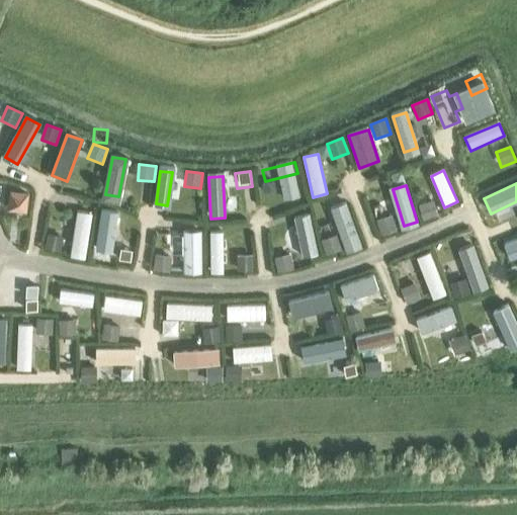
[(9,209),(25,211),(27,195),(11,193),(9,209)]
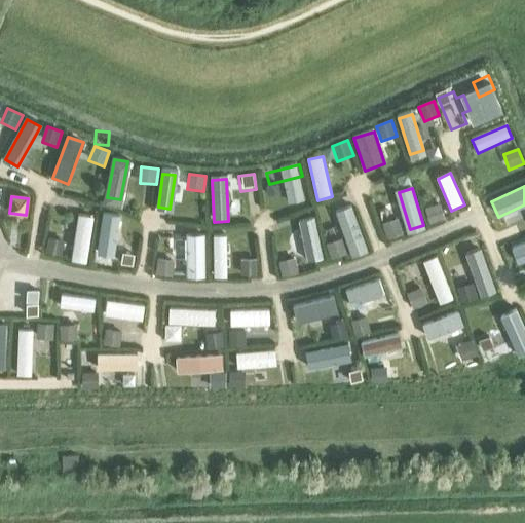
[(441,204),(425,210),(430,224),(446,219),(441,204)]
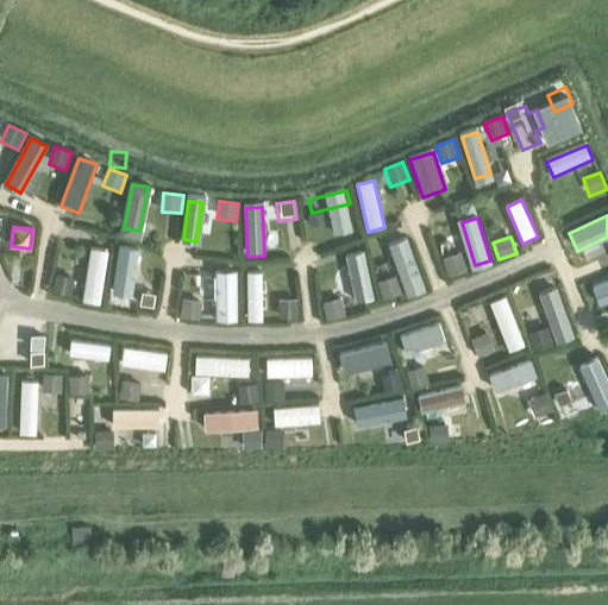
[(389,247),(408,296),(424,290),(406,241),(389,247)]
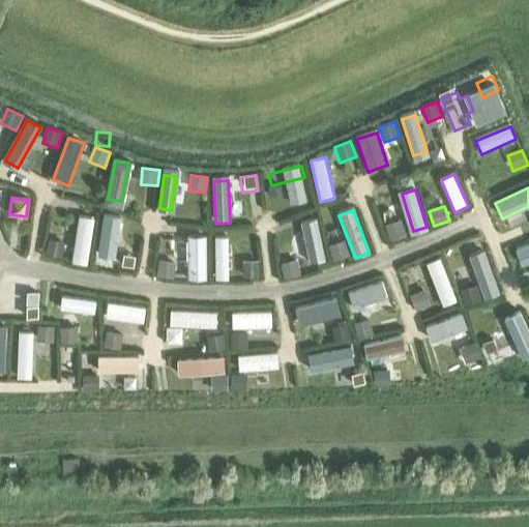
[(105,216),(98,262),(113,264),(119,218),(105,216)]
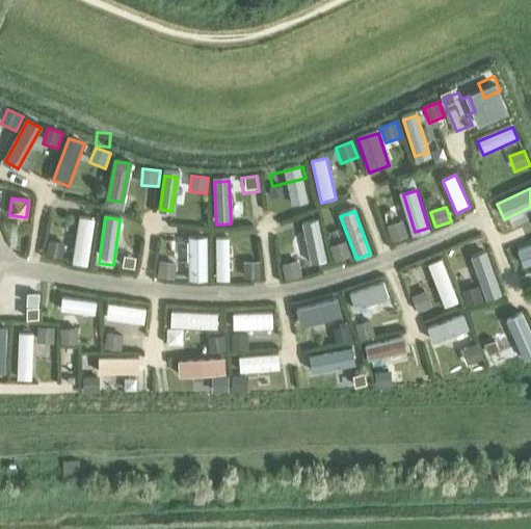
[(80,218),(73,264),(87,266),(95,220),(80,218)]
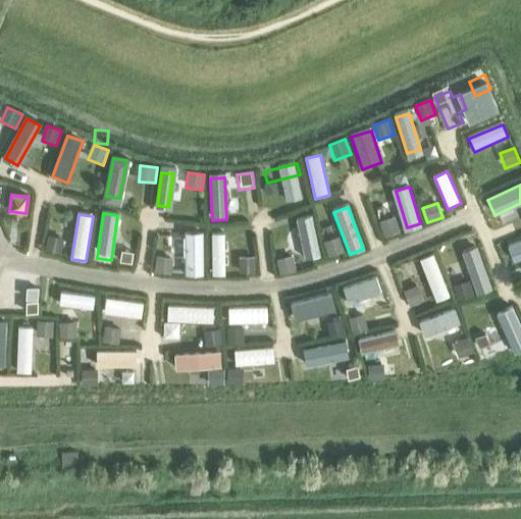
[(300,219),(308,259),(320,257),(312,216),(300,219)]
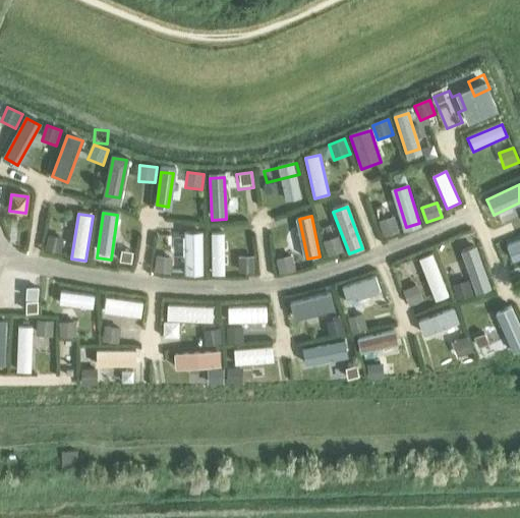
[(380,223),(385,237),(399,233),(394,218),(380,223)]
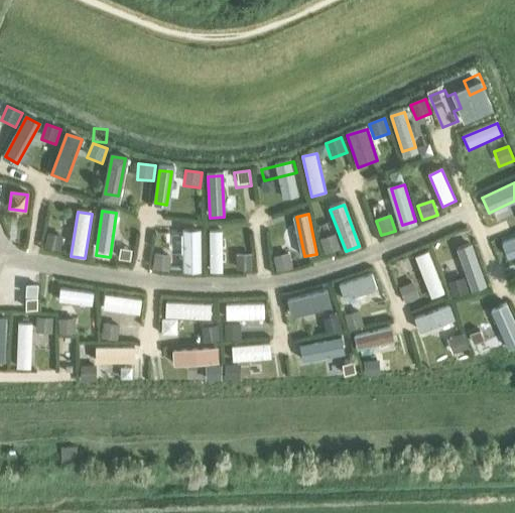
[(182,231),(183,273),(202,272),(201,231),(182,231)]
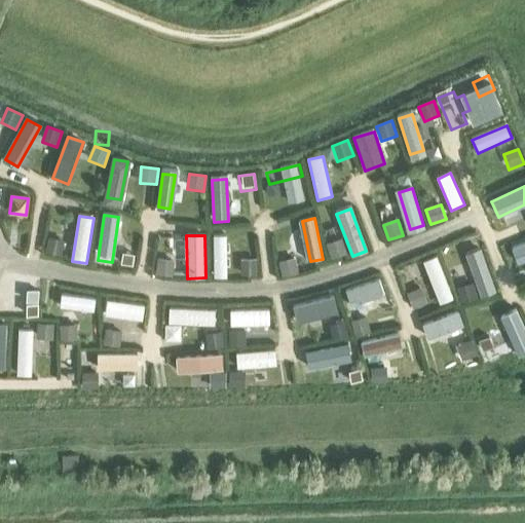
[(214,237),(215,278),(227,278),(226,236),(214,237)]
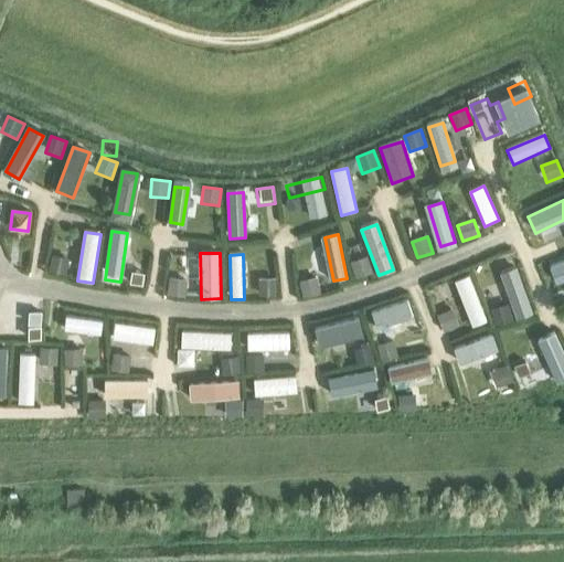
[(53,256),(50,273),(66,276),(70,260),(53,256)]
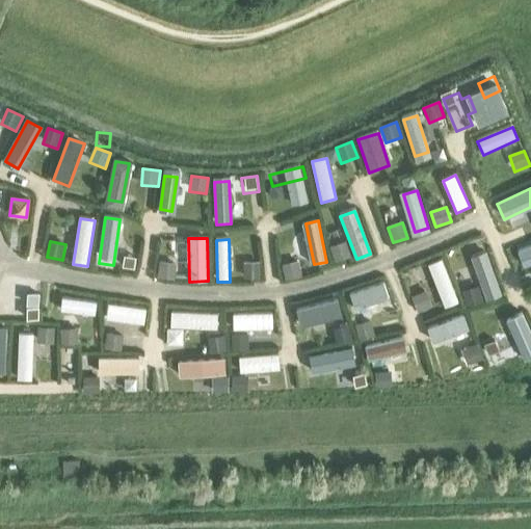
[(330,247),(336,263),(351,258),(346,242),(330,247)]
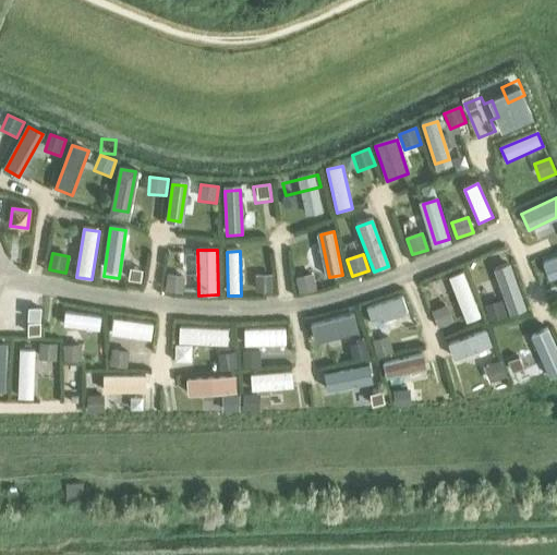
[(169,273),(186,276),(190,257),(172,255),(169,273)]
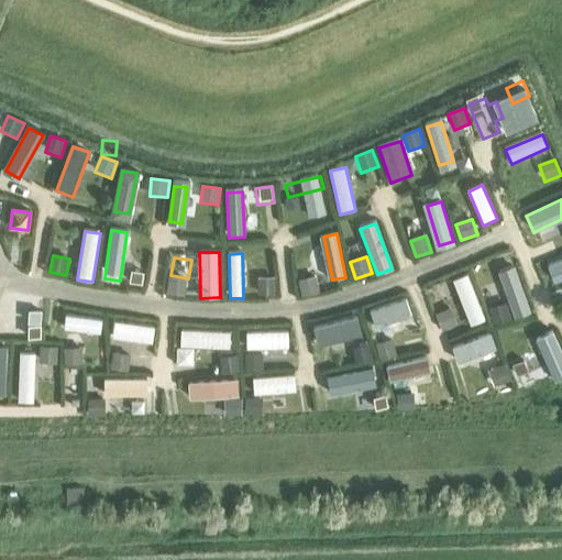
[(526,298),(511,259),(499,263),(514,304),(526,298)]
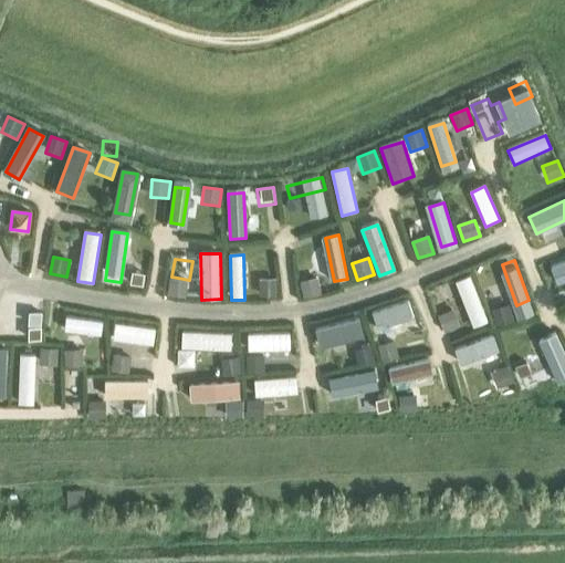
[(310,278),(324,277),(322,261),(307,263),(310,278)]
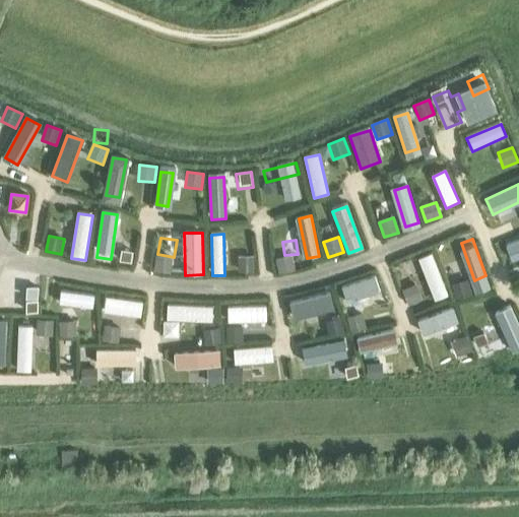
[(518,244),(506,250),(510,261),(518,257),(518,244)]
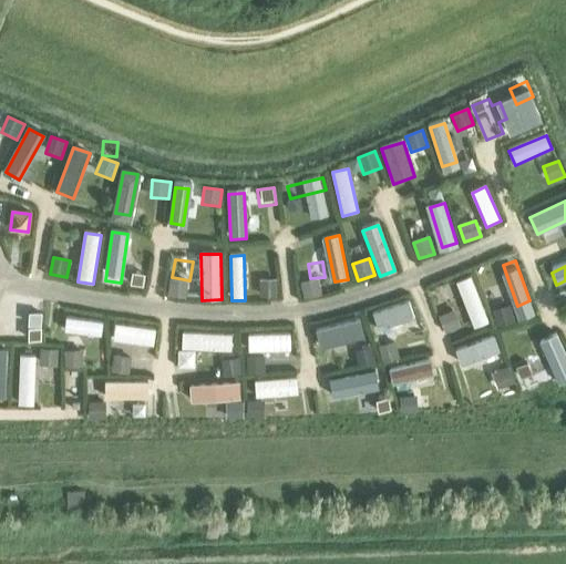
[(130,270),(127,288),(144,290),(147,274),(130,270)]
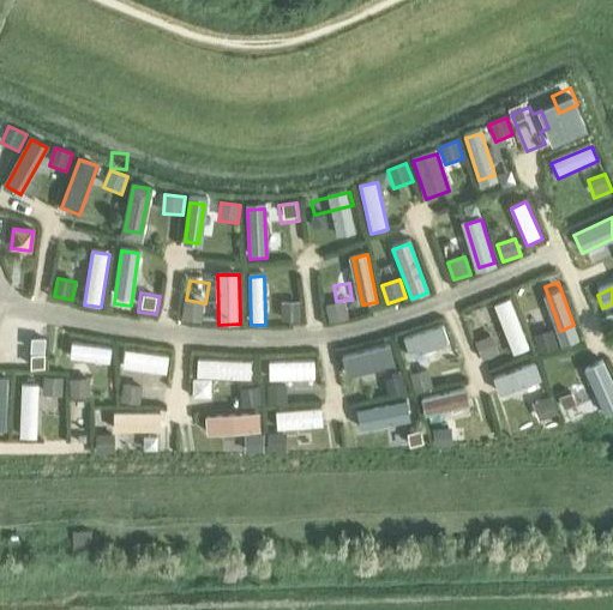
[(529,349),(510,301),(494,307),(514,355),(529,349)]
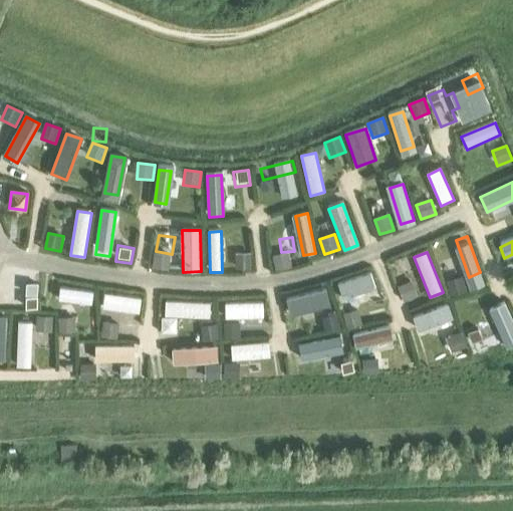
[(273,256),(276,272),(291,268),(288,253),(273,256)]
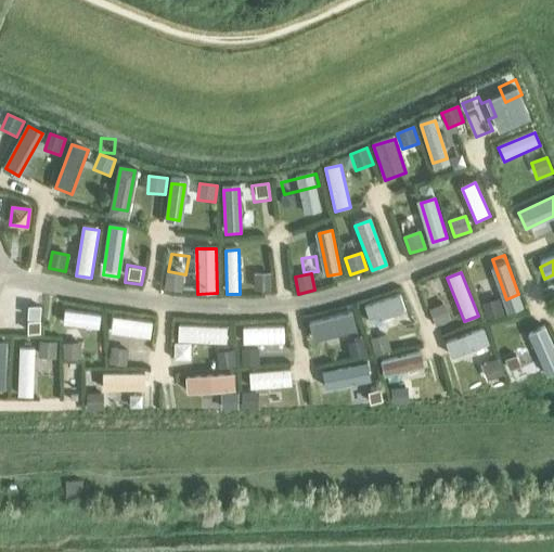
[(167,274),(166,291),(182,293),(184,276),(167,274)]
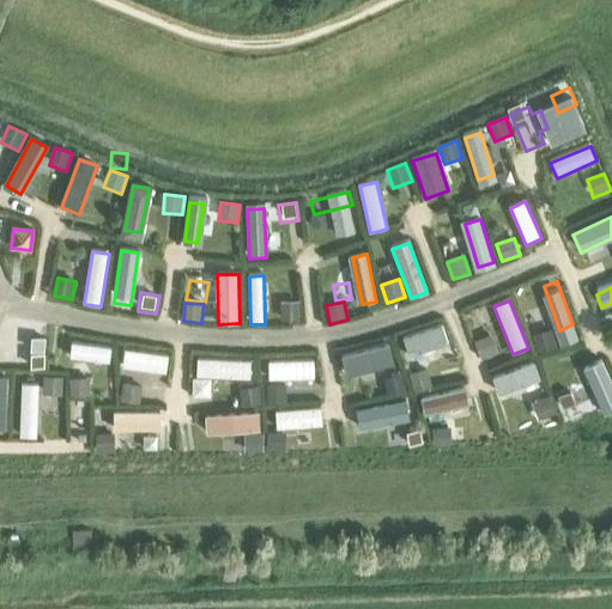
[(282,303),(282,322),(301,321),(301,303),(282,303)]
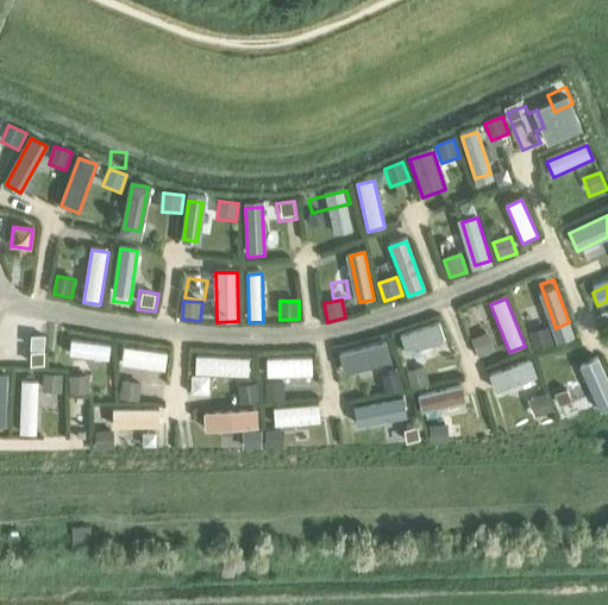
[(439,326),(396,340),(401,354),(444,339),(439,326)]
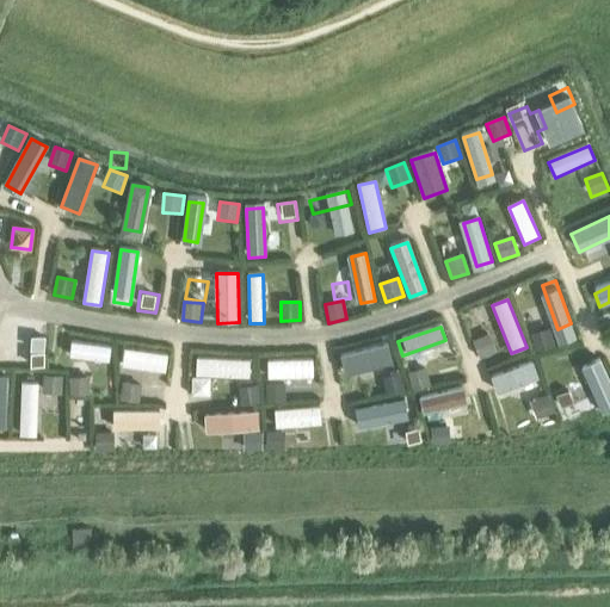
[(533,335),(537,352),(555,347),(550,330),(533,335)]
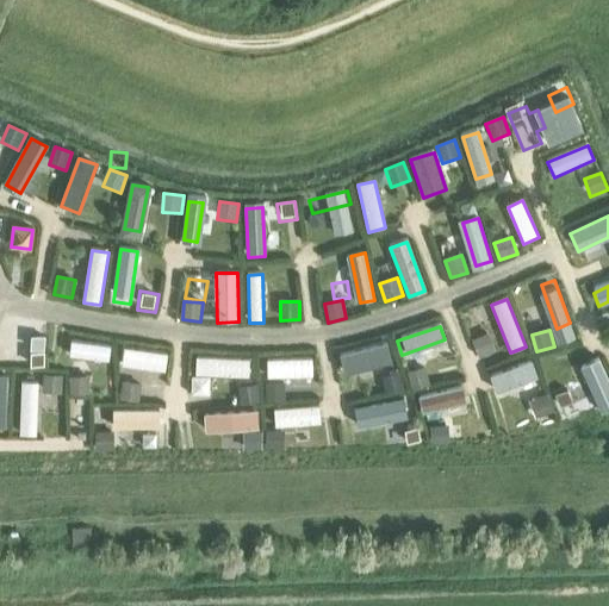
[(490,335),(473,341),(479,358),(496,353),(490,335)]
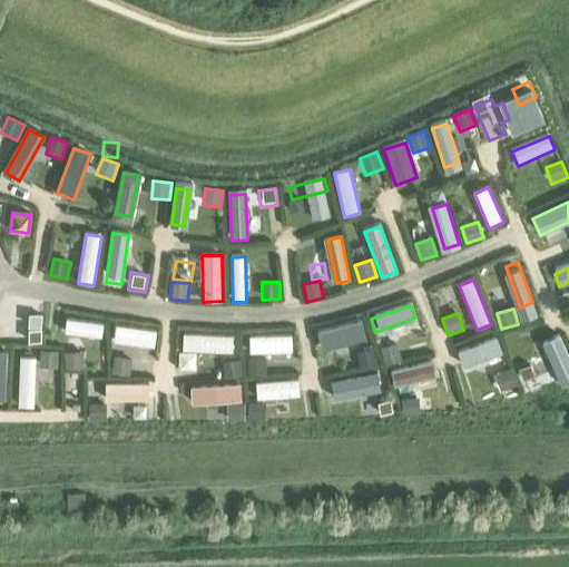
[(363,321),(316,333),(321,350),(368,338),(363,321)]
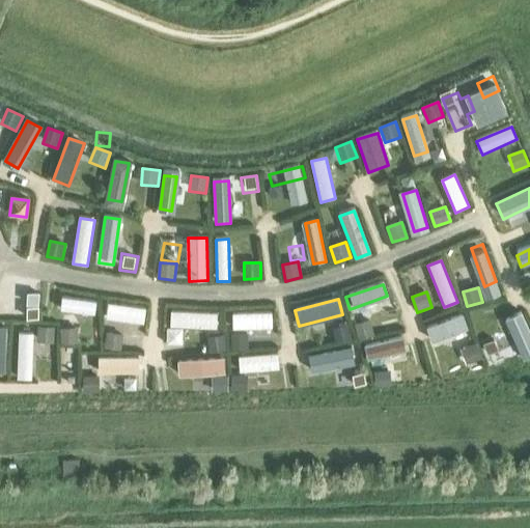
[(12,304),(0,302),(0,318),(11,320),(12,304)]
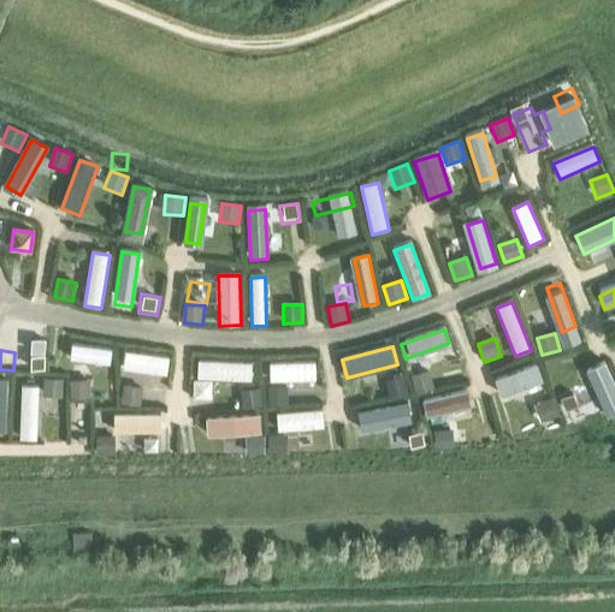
[(169,358),(126,352),(124,370),(166,375),(169,358)]
